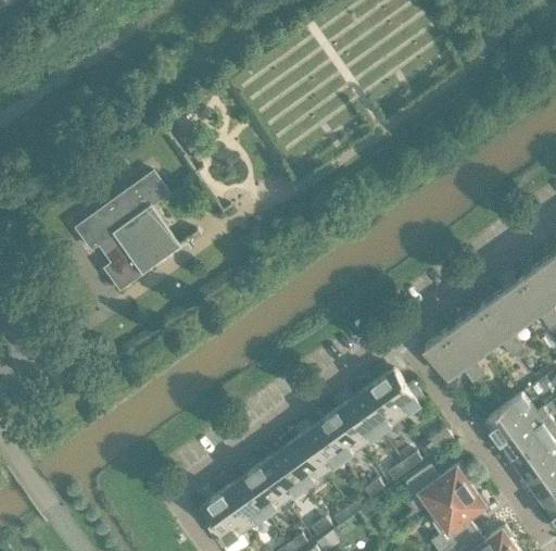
[(147,207),(149,204),(165,193),(149,172),(73,228),(88,250),(97,242),(111,262),(101,268),(117,290),(138,274),(137,273),(175,245),(147,207)]
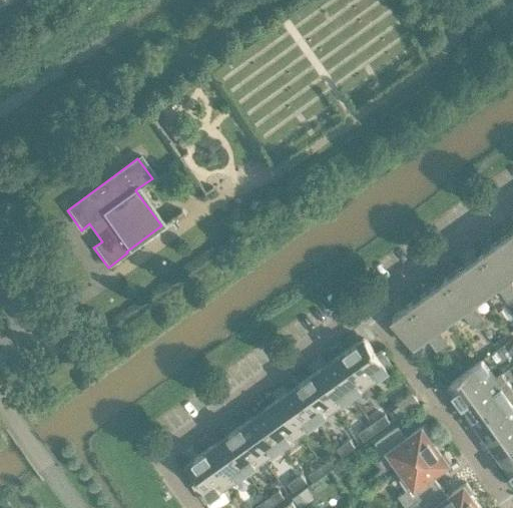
[(205,194),(180,160),(178,161),(204,196),(212,191),(211,190),(209,191),(205,194)]
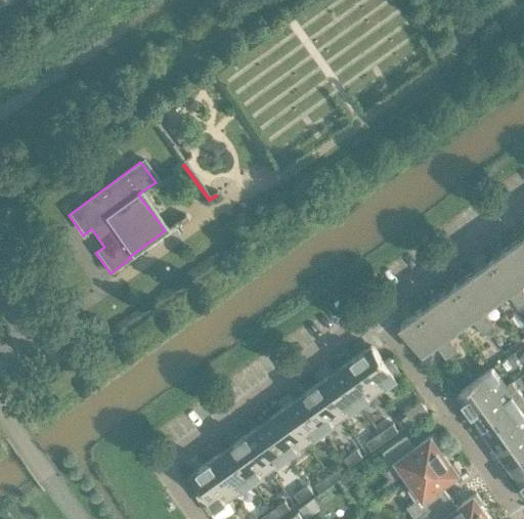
[(523,238),(509,249),(523,269),(523,238)]
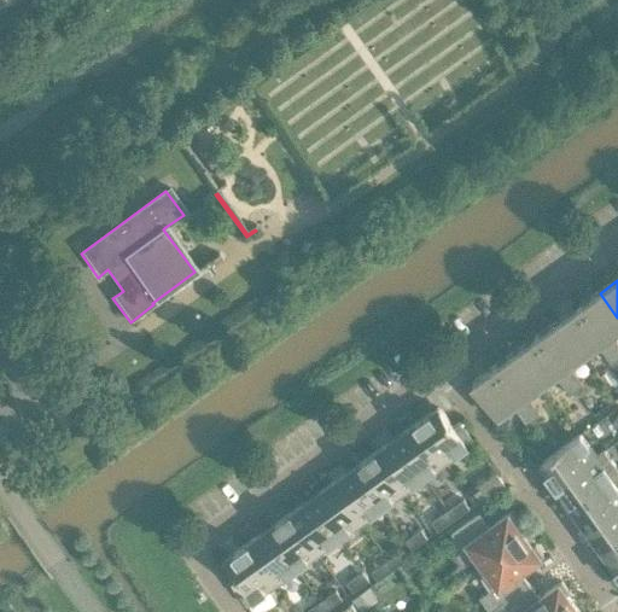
[(617,336),(617,318),(600,293),(579,308),(617,362),(617,348),(612,341),(617,336)]
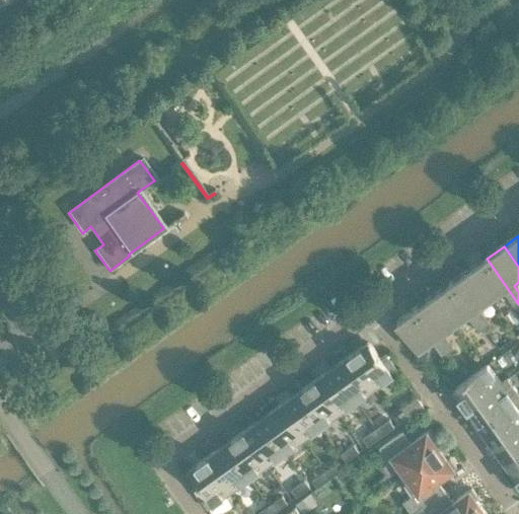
[(518,305),(518,304),(487,259),(468,272),(491,302),(503,294),(514,309),(518,305)]
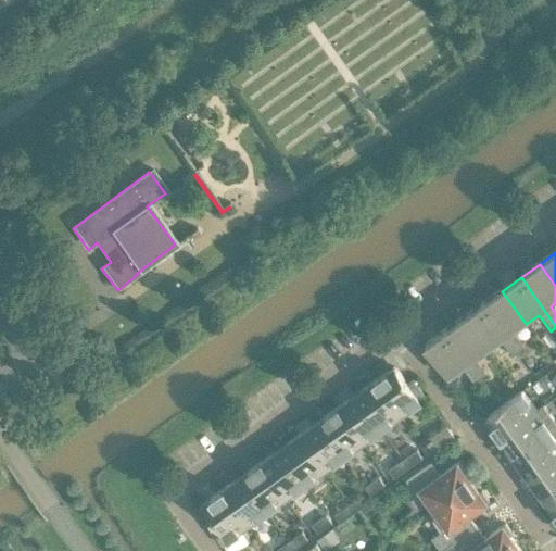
[(526,324),(502,291),(483,305),(519,354),(525,350),(513,334),(526,324)]
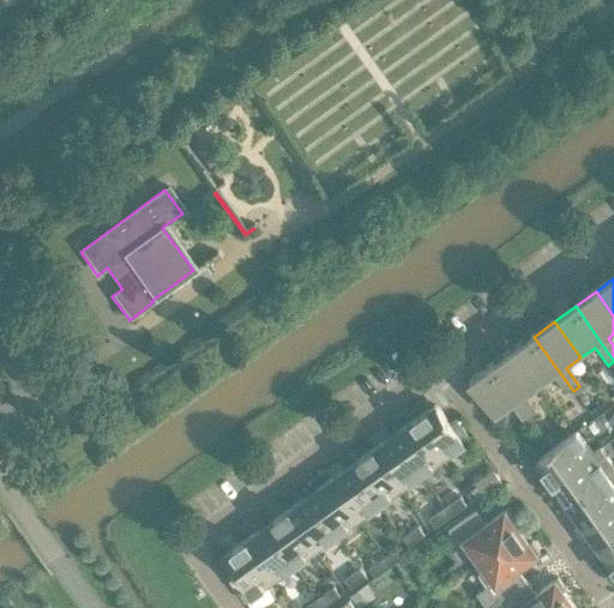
[(573,391),(534,337),(512,351),(539,387),(553,378),(566,396),(573,391)]
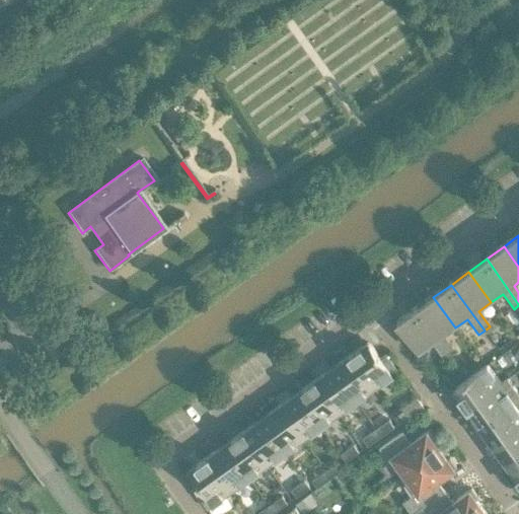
[(455,327),(433,297),(416,310),(448,356),(454,352),(443,337),(455,327)]
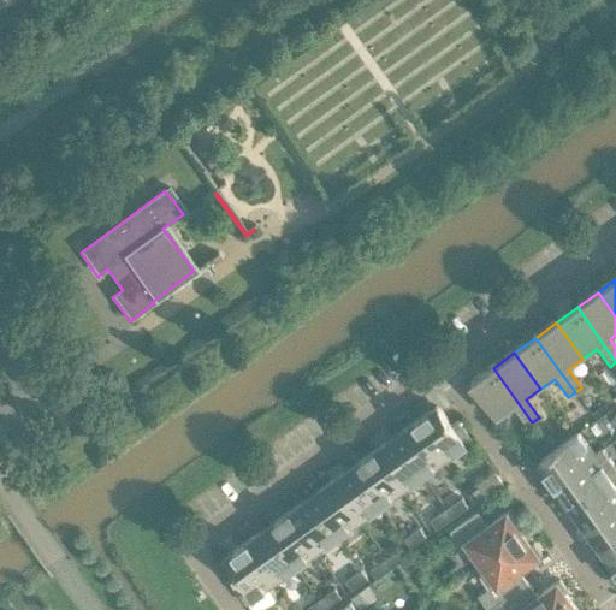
[(532,422),(493,368),(471,384),(484,402),(480,404),(493,422),(513,409),(526,428),(532,422)]
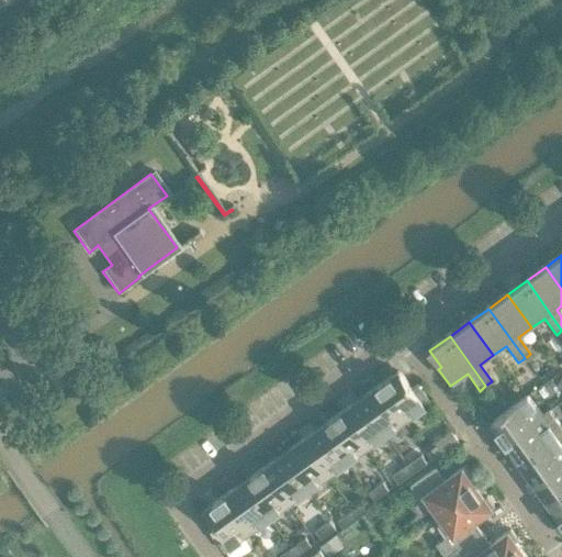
[(405,424),(430,407),(417,388),(412,392),(401,377),(393,382),(391,379),(379,388),(405,424)]
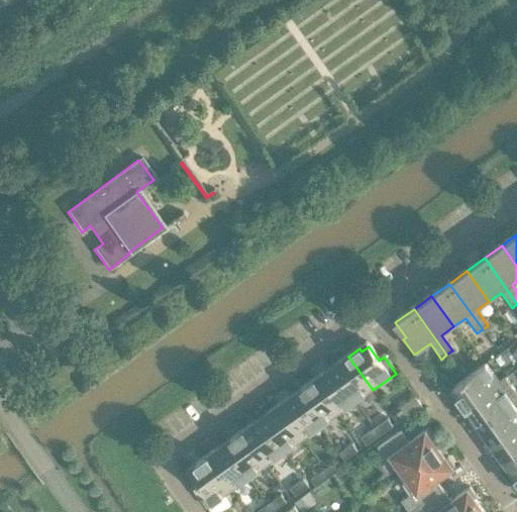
[(355,403),(373,390),(348,356),(337,365),(339,368),(332,372),(355,403)]
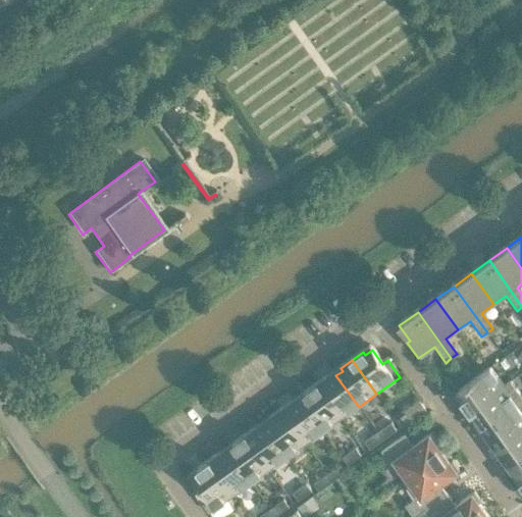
[(504,390),(504,389),(490,370),(459,393),(464,401),(462,402),(470,414),(504,390)]
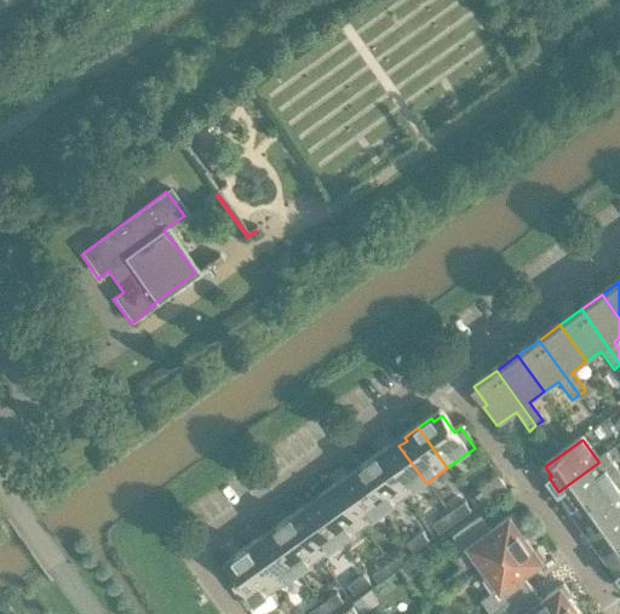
[(405,499),(426,483),(399,446),(391,452),(389,448),(375,458),(405,499)]
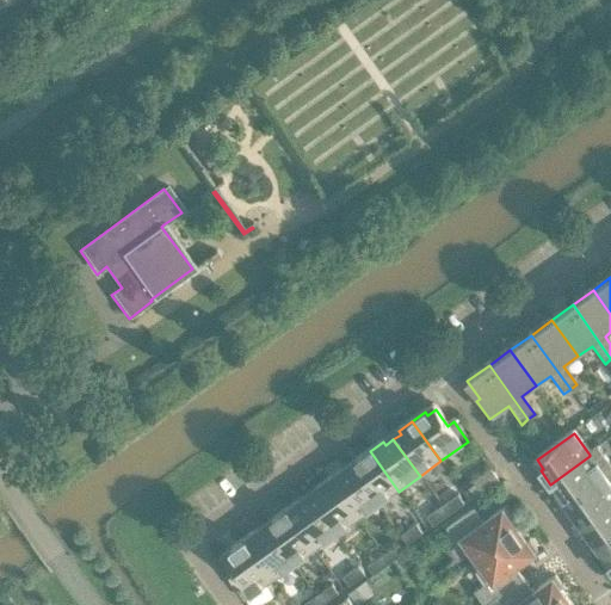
[(562,495),(568,502),(610,471),(610,468),(597,449),(590,455),(590,456),(550,485),(560,498),(562,495)]
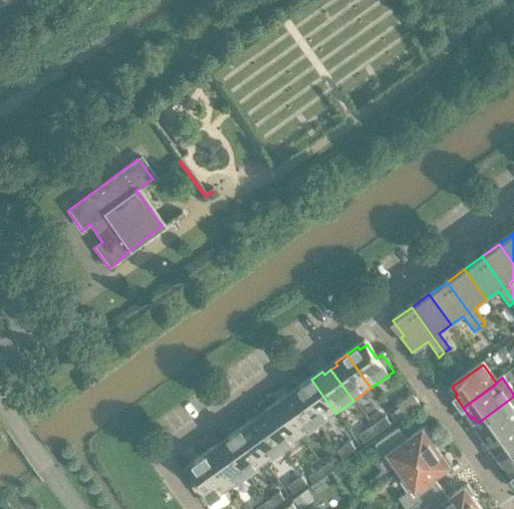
[(317,426),(335,414),(311,379),(300,388),(302,391),(295,395),(317,426)]
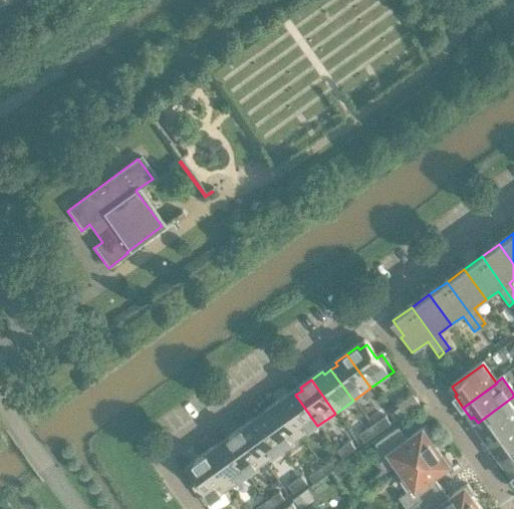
[(300,439),(317,426),(295,395),(289,400),(287,398),(276,406),(300,439)]
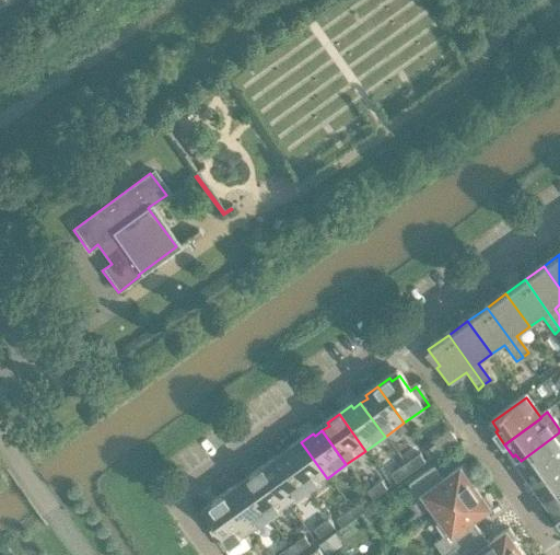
[(559,461),(559,432),(521,461),(525,469),(523,471),(532,483),(559,461)]
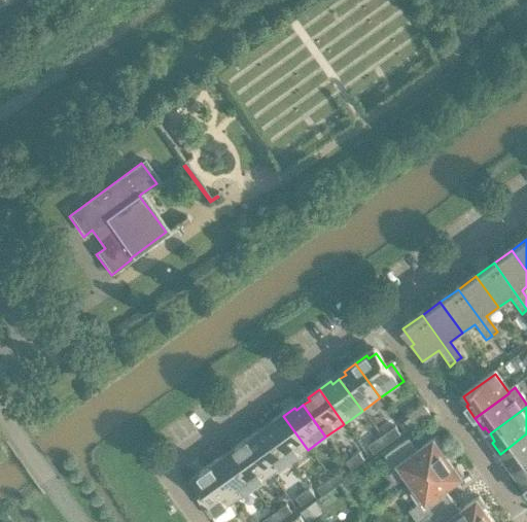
[(429,416),(423,409),(410,418),(416,426),(429,416)]
